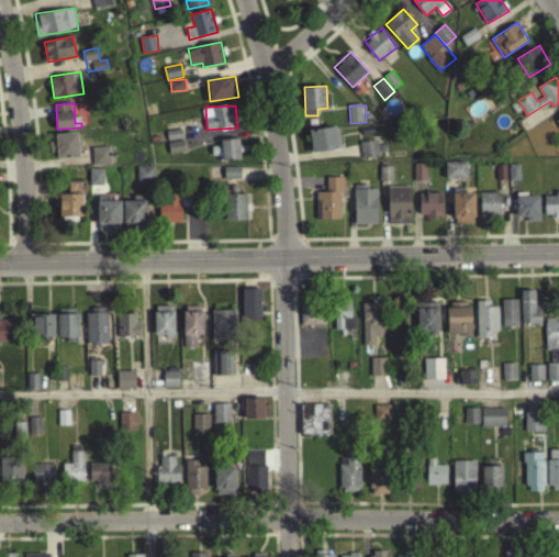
[(341,149),(338,126),(311,129),(313,153),(341,149)]
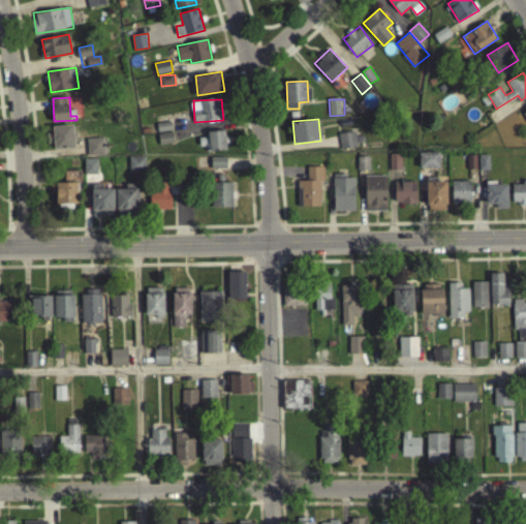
[(160,144),(175,143),(173,121),(158,123),(160,144)]
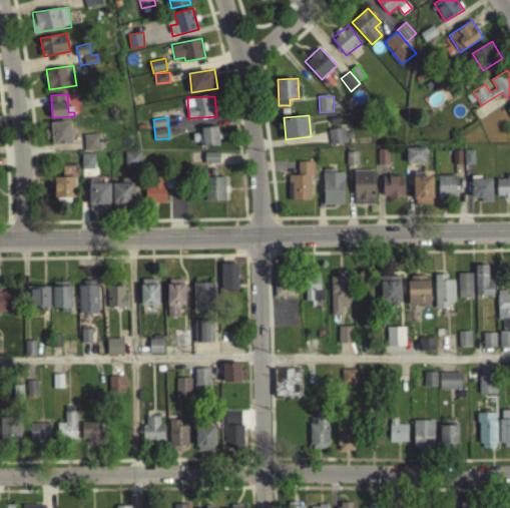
[(73,143),(72,121),(52,122),(53,144),(73,143)]
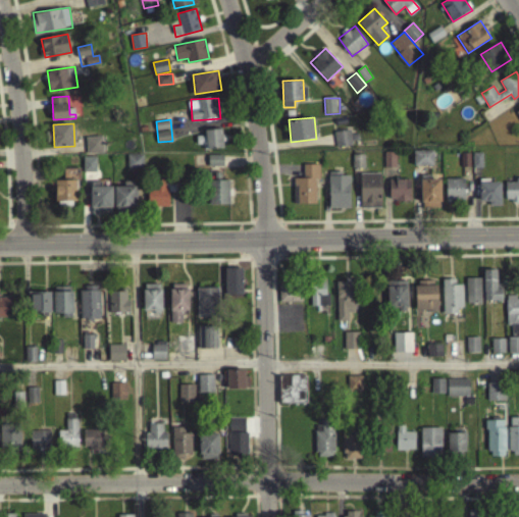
[(198,147),(224,146),(223,128),(205,130),(206,136),(198,136),(198,147)]
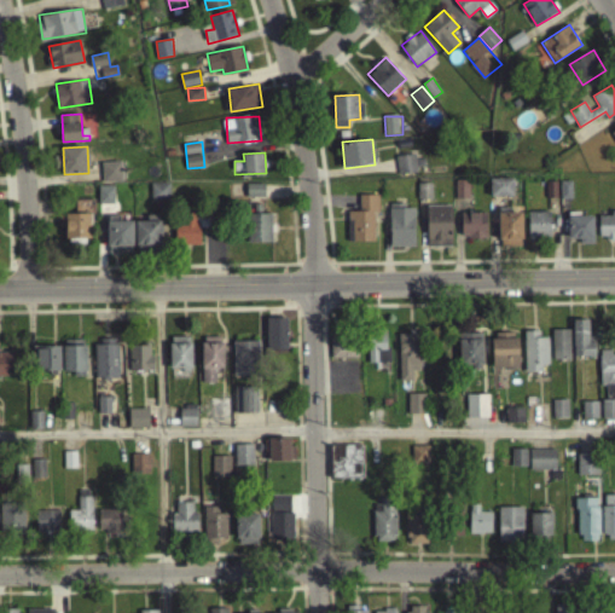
[(419,173),(419,161),(417,161),(417,154),(398,155),(399,174),(419,173)]
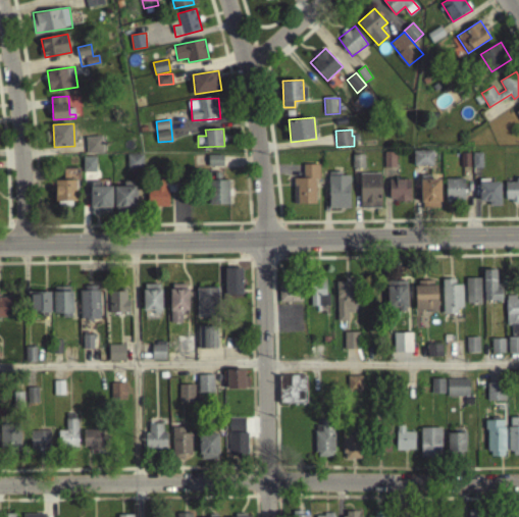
[(87,137),(88,153),(105,153),(104,136),(87,137)]
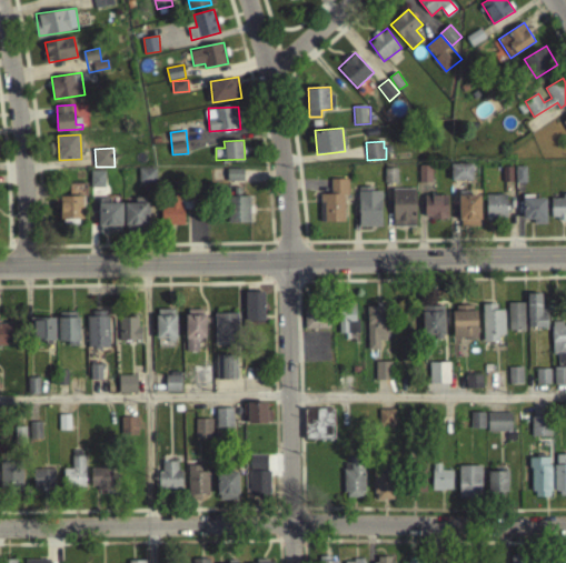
[(453,181),(475,180),(474,163),(452,164),(453,181)]
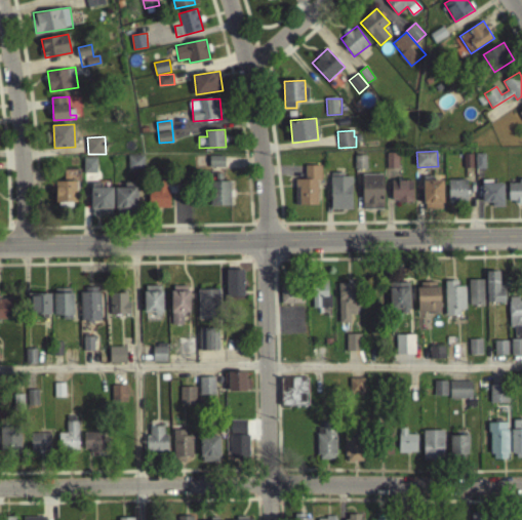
[(388,167),(399,167),(399,153),(388,153),(388,167)]
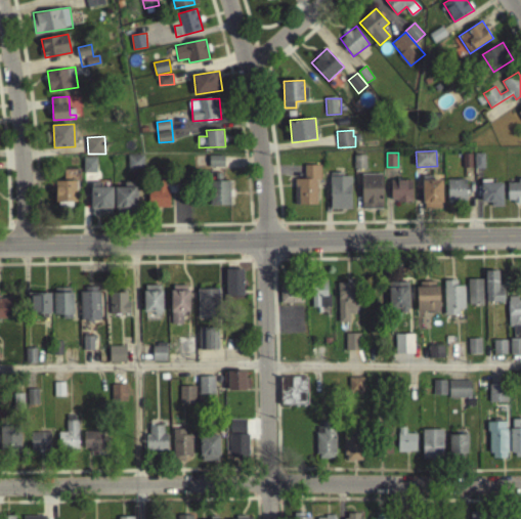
[(485,153),(476,153),(476,169),(485,168),(485,153)]
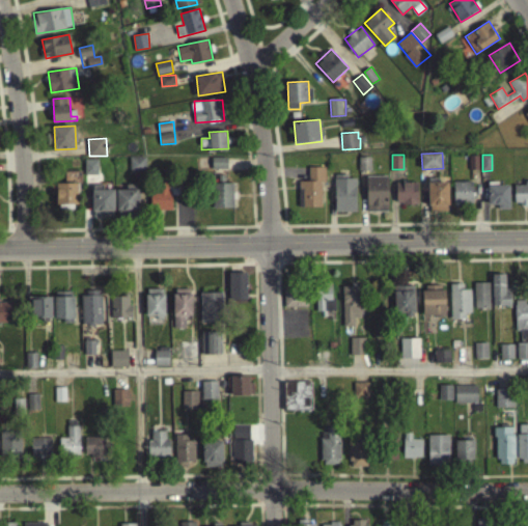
[(131,172),(146,172),(145,157),(131,158),(131,172)]
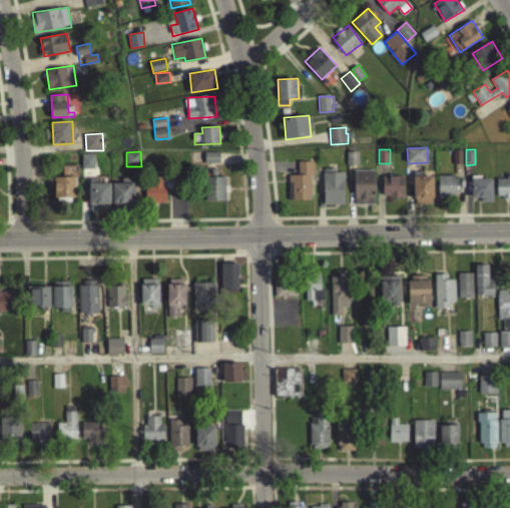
[(221,163),(221,152),(205,151),(205,163),(221,163)]
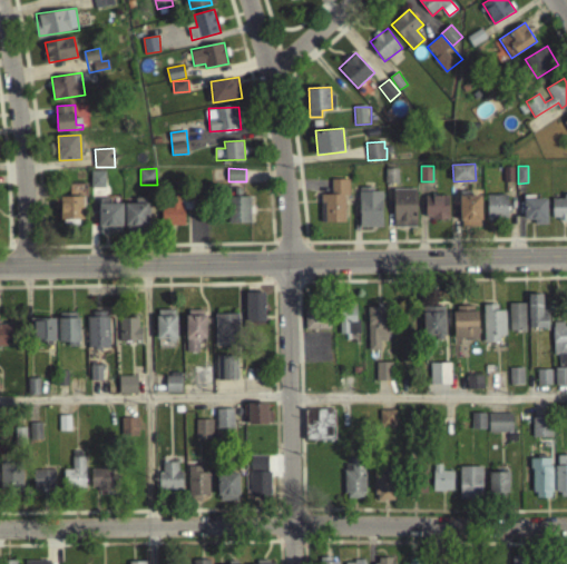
[(400,184),(400,168),(387,168),(387,184),(400,184)]
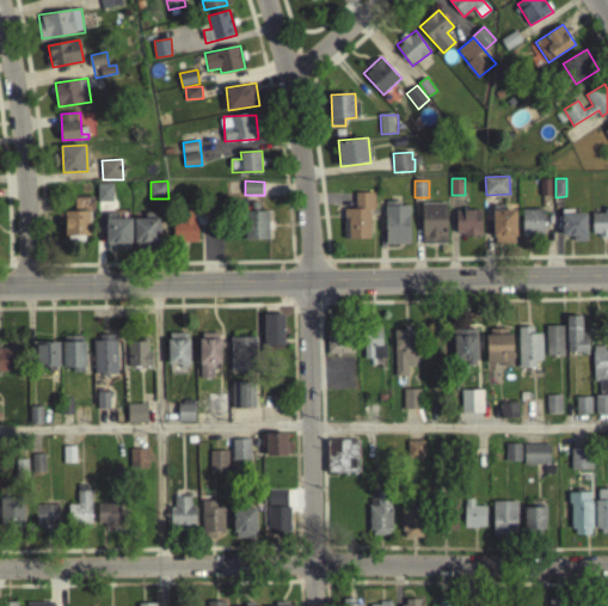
[(114,184),(99,184),(99,201),(114,201),(114,184)]
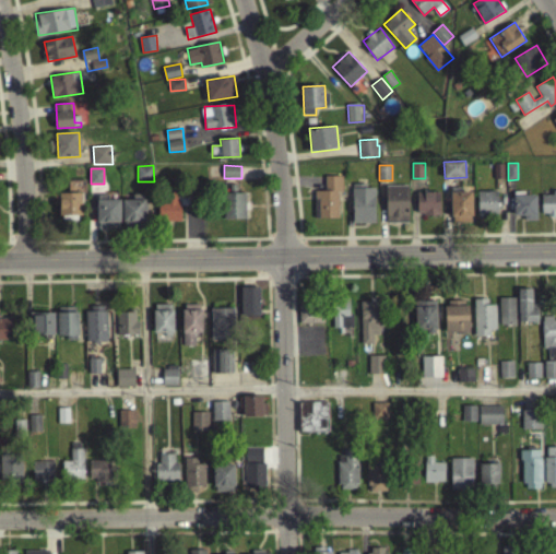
[(340,217),(340,191),(344,191),(344,176),(326,176),(327,190),(316,190),(317,219),(340,217)]
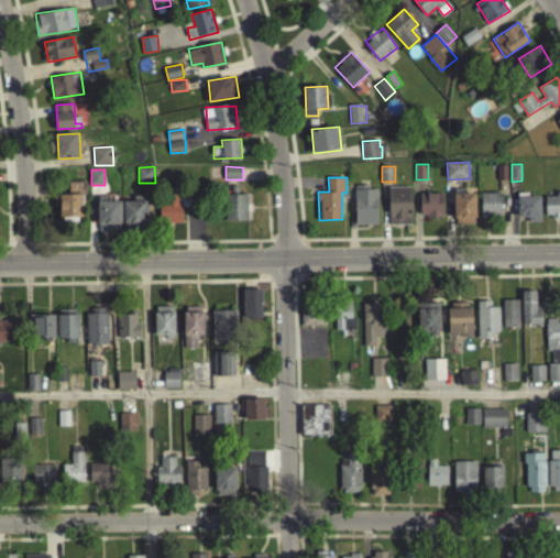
[(380,225),(379,186),(357,187),(357,225),(380,225)]
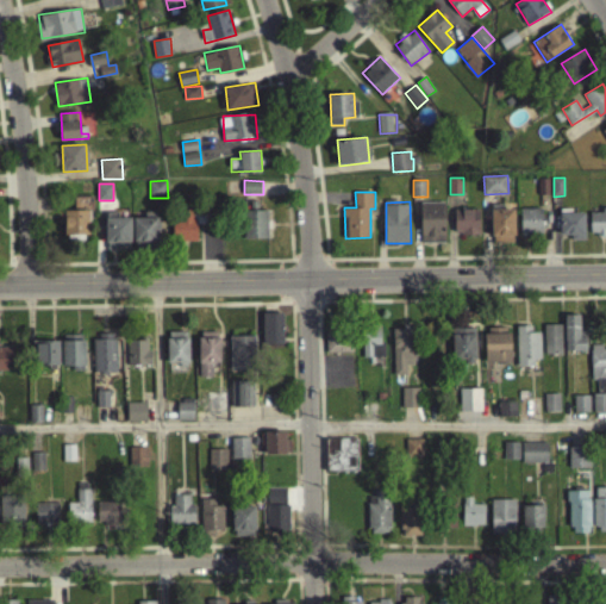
[(423,243),(447,243),(447,201),(422,203),(423,243)]
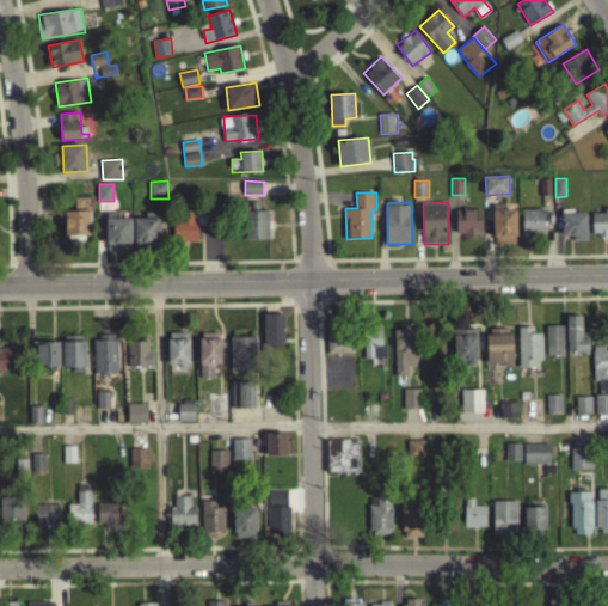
[(545,208),(523,209),(524,237),(546,236),(545,208)]
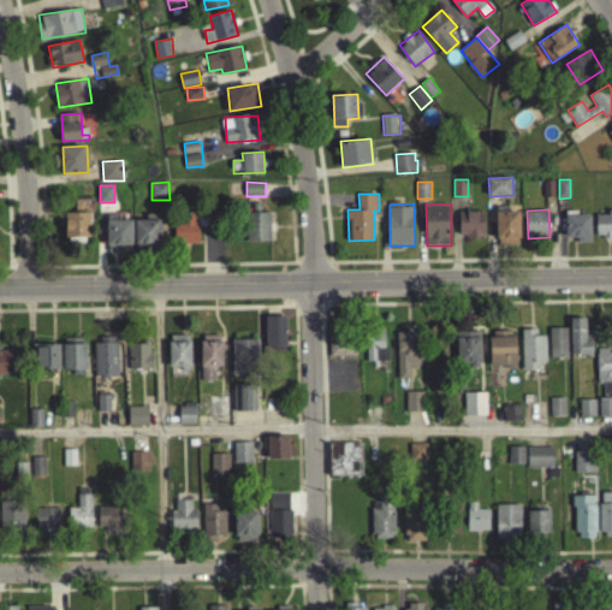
[(598,236),(611,236),(611,209),(610,209),(610,214),(598,214),(598,236)]
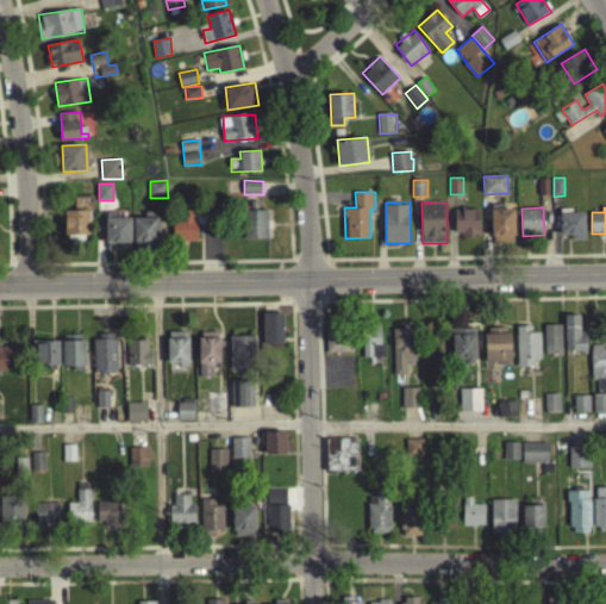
[(481,210),(456,209),(456,235),(481,235),(481,210)]
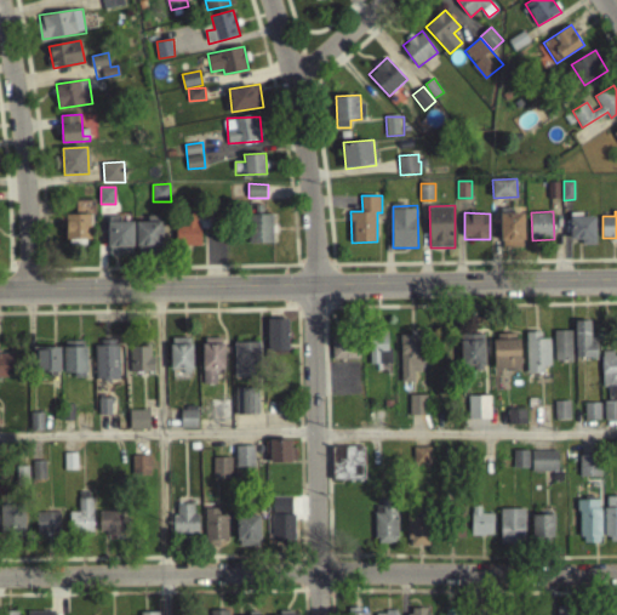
[(526,246),(525,212),(502,212),(502,248),(526,246)]
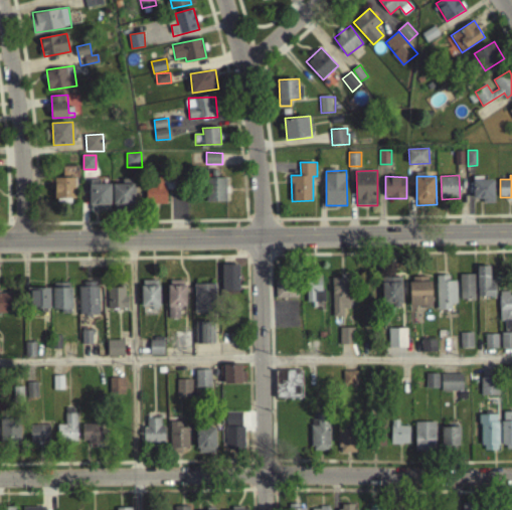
[(56,177),(55,197),(76,198),(77,177),(56,177)]
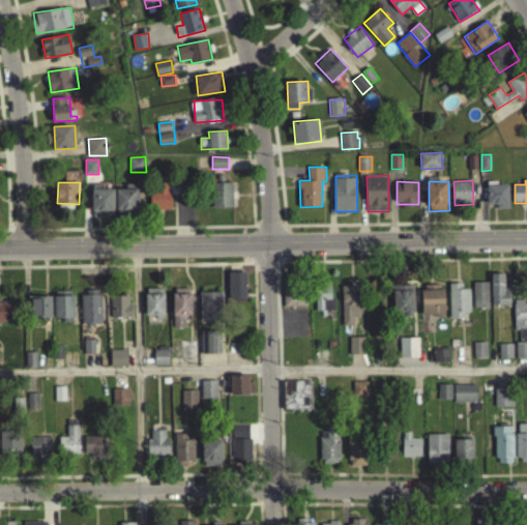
[(213,183),(214,207),(235,207),(234,182),(213,183)]
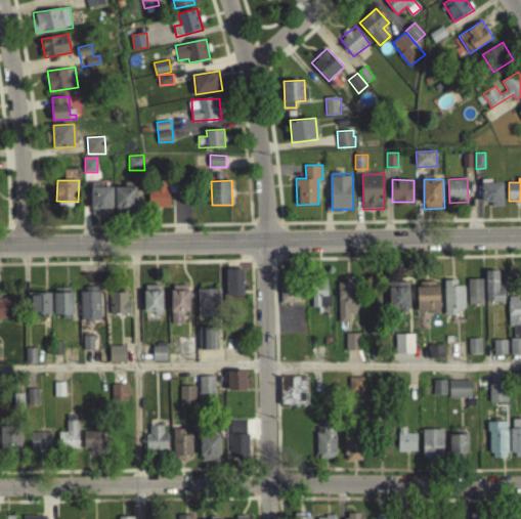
[(483,203),(491,202),(491,207),(505,207),(504,180),(482,181),(483,203)]
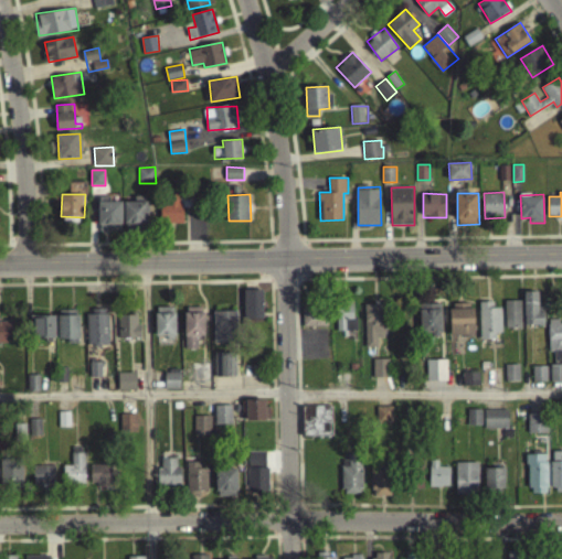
[(126,201),(126,226),(149,226),(149,196),(136,196),(136,201),(126,201)]
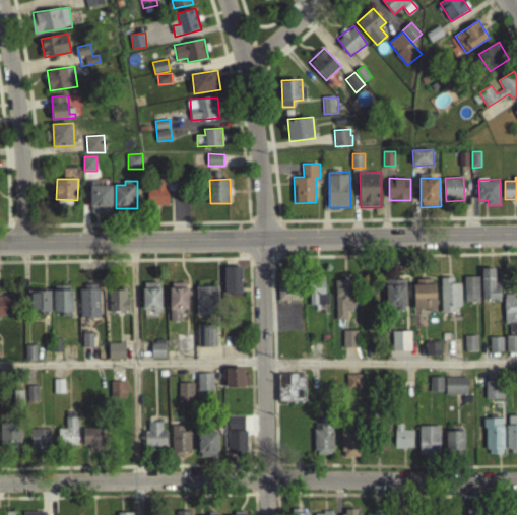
[(170,186),(149,185),(148,205),(169,205),(170,186)]
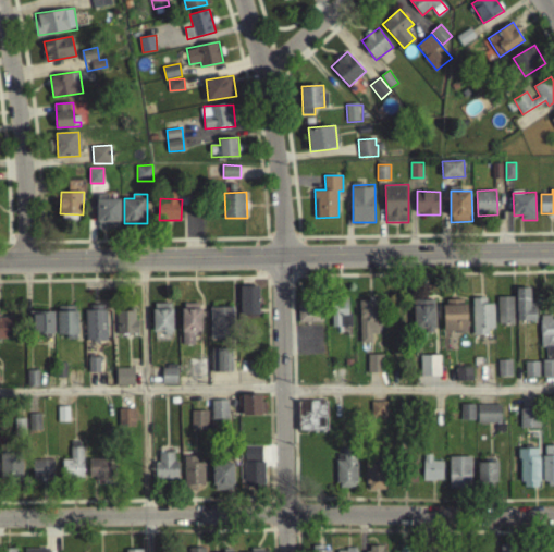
[(99,199),(98,227),(121,228),(121,199),(99,199)]
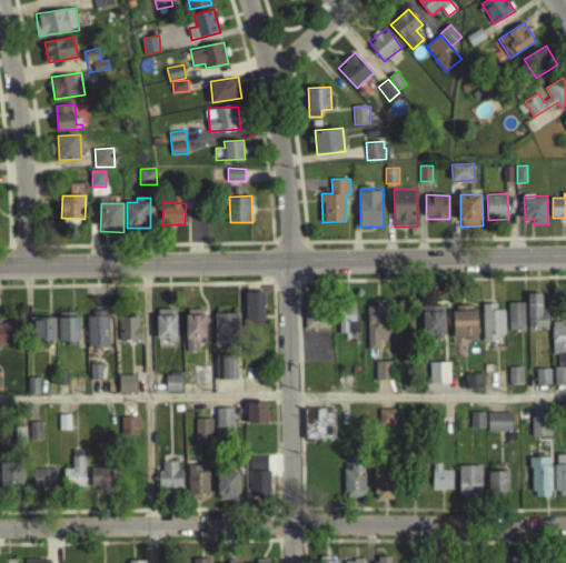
[(247,292),(266,292),(266,318),(266,321),(247,321),(247,292)]
